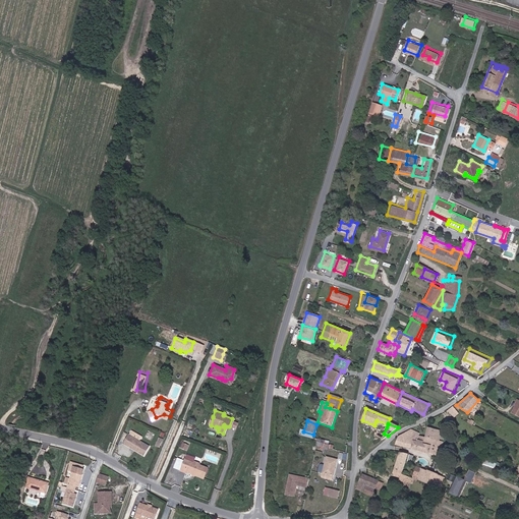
[(424,437),(439,440),(441,429),(427,426),(424,437)]
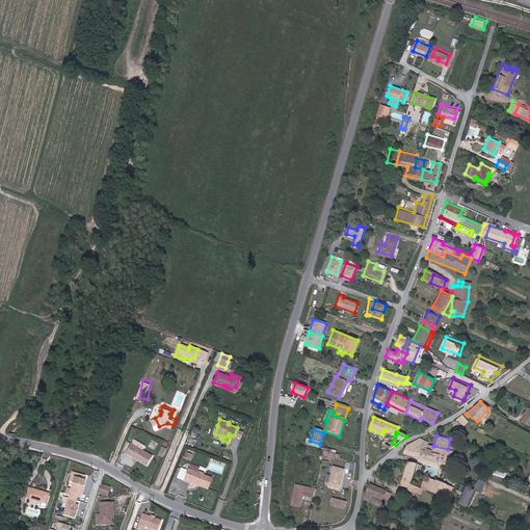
[(418,438),(406,445),(404,453),(420,457),(449,465),(452,450),(448,449),(433,446),(432,446),(427,444),(428,441),(418,438)]
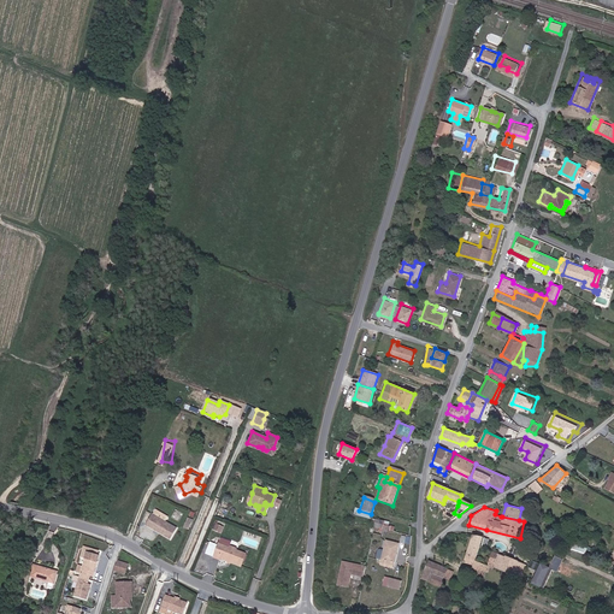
[(369,520),(371,514),(359,511),(354,509),(352,514),(369,520)]
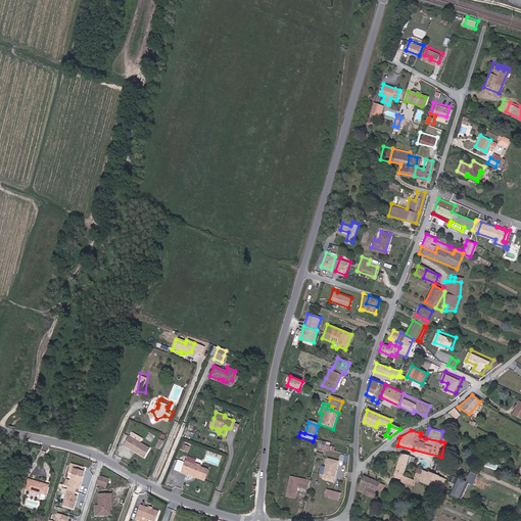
[(152,446),(132,434),(128,443),(147,455),(152,446)]
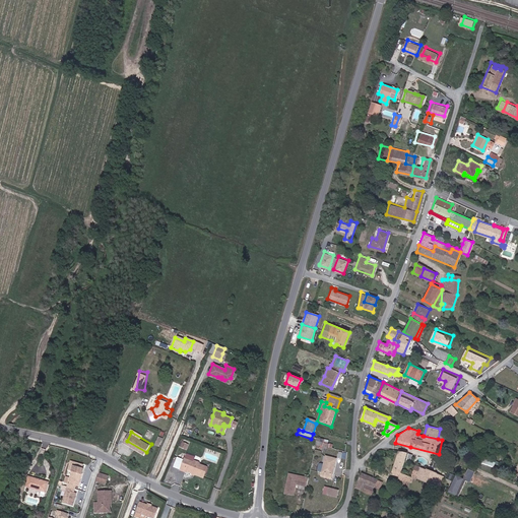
[(330,449),(331,437),(319,436),(318,443),(325,443),(325,448),(330,449)]
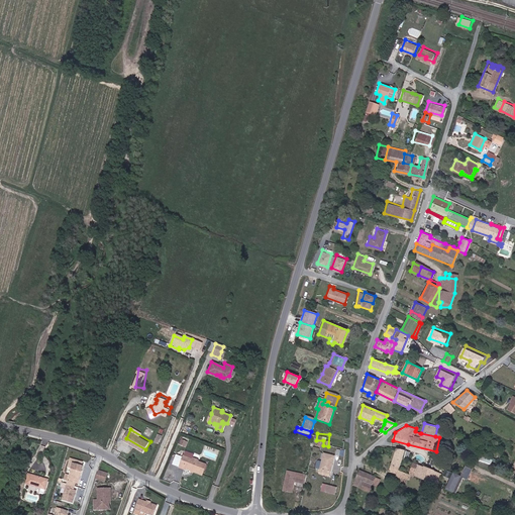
[(225,442),(227,436),(219,434),(217,440),(225,442)]
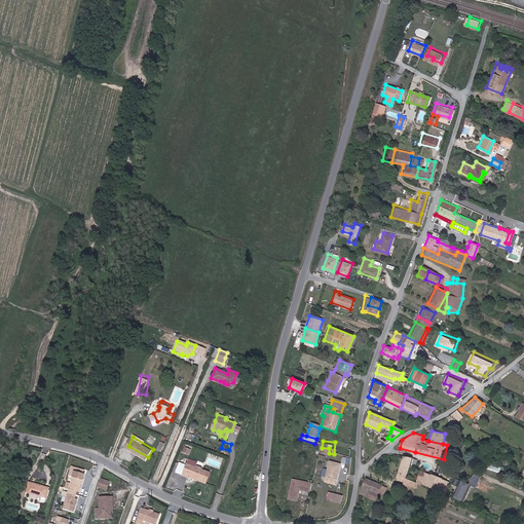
[(314,449),(313,452),(329,457),(330,454),(324,452),(325,449),(319,447),(317,450),(314,449)]
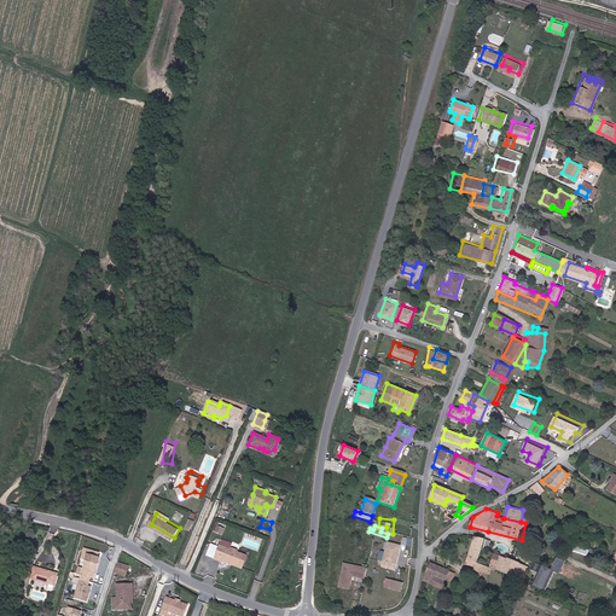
[(475,536),(468,558),(465,564),(474,568),(472,571),(475,573),(477,574),(478,571),(486,574),(487,575),(490,569),(494,570),(494,569),(500,555),(494,552),(488,567),(486,565),(482,564),(476,562),(484,539),(475,536)]
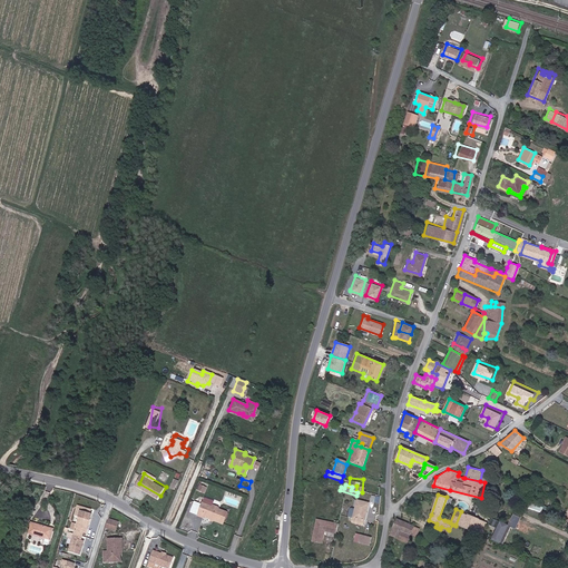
[(529,506),(544,509),(546,502),(530,499),(529,506)]
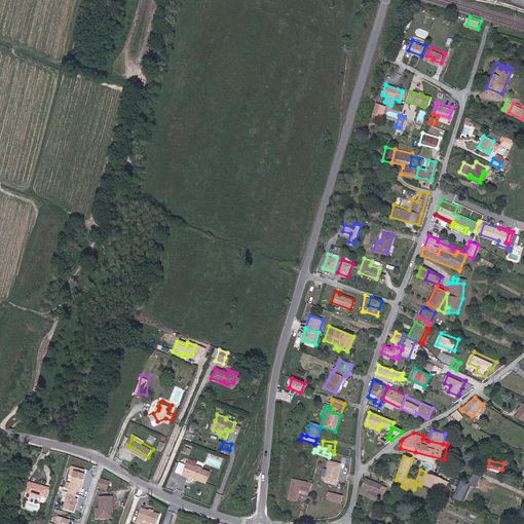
[(332,485),(337,464),(327,462),(326,465),(322,464),(319,477),(323,478),(322,482),(332,485)]
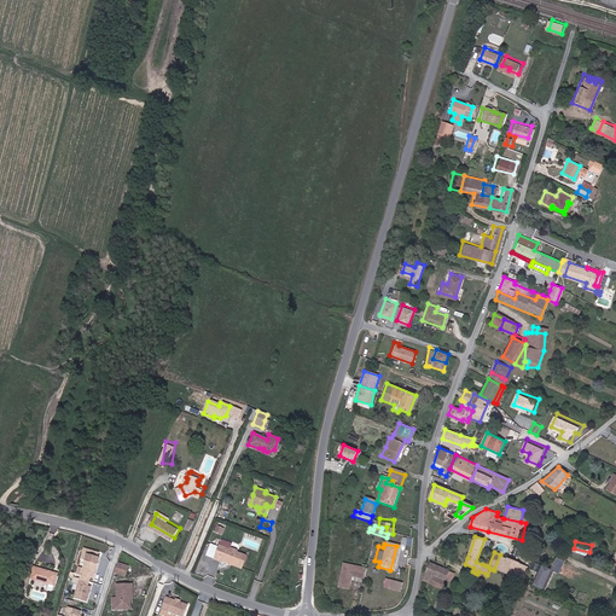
[(230,561),(228,563),(239,567),(244,555),(236,552),(234,550),(230,547),(227,548),(218,545),(211,558),(218,561),(219,558),(226,562),(227,559),(230,561)]
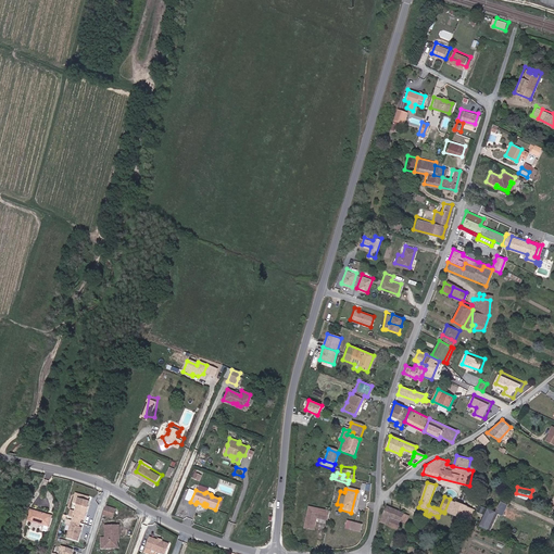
[(71,521),(79,525),(80,520),(83,521),(88,503),(87,502),(77,500),(78,495),(74,494),(72,504),(76,505),(71,521)]
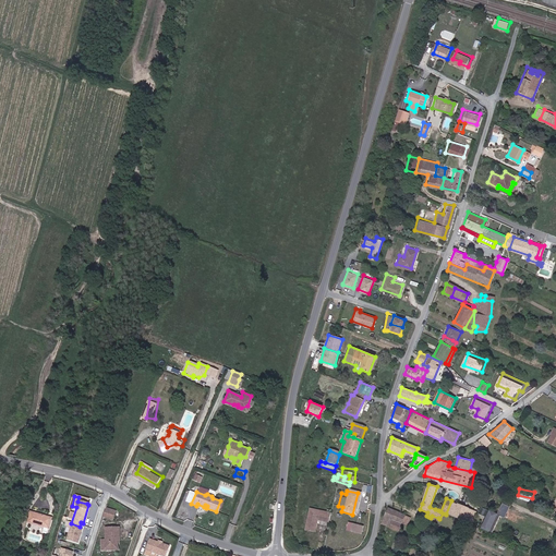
[(454,517),(459,504),(451,500),(446,514),(454,517)]
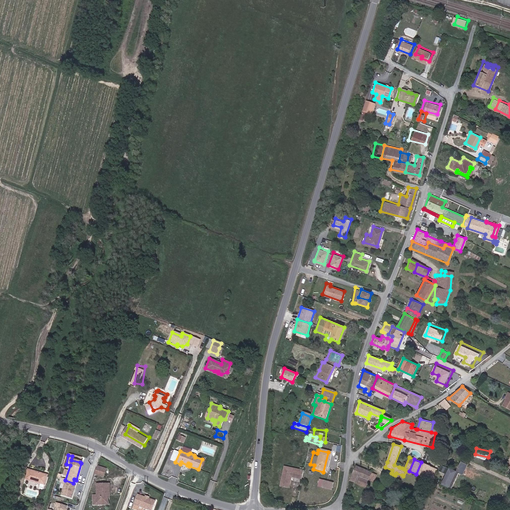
[(458,470),(466,472),(469,462),(461,459),(458,470)]
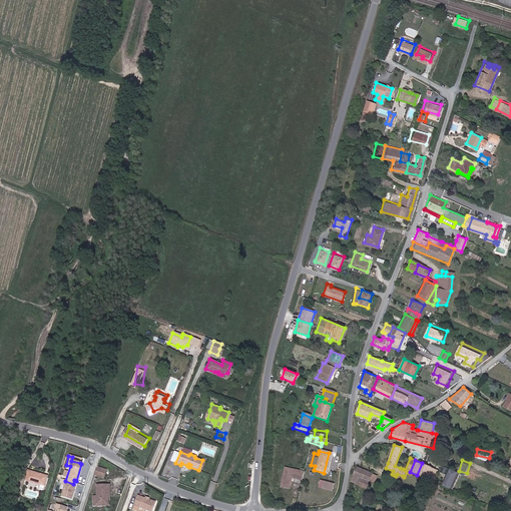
[(417,475),(434,481),(438,470),(422,463),(417,475)]
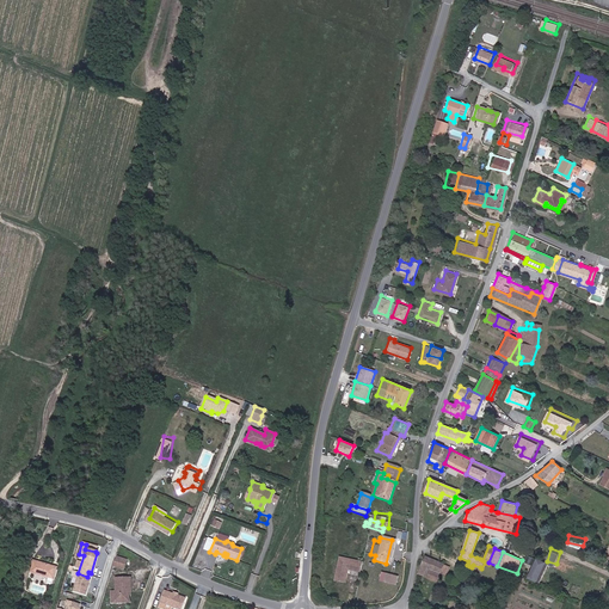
[(425,555),(420,566),(440,574),(440,573),(446,576),(448,570),(447,568),(448,565),(425,555)]
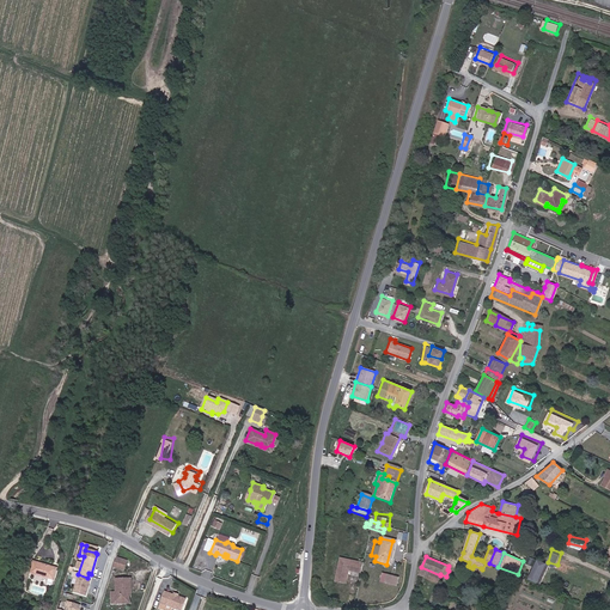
[(536,568),(530,579),(542,584),(549,566),(529,556),(525,563),(536,568)]
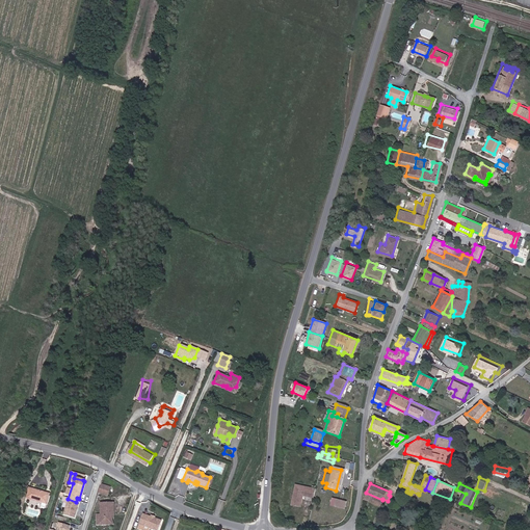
[(110,488),(101,485),(99,494),(107,497),(110,488)]
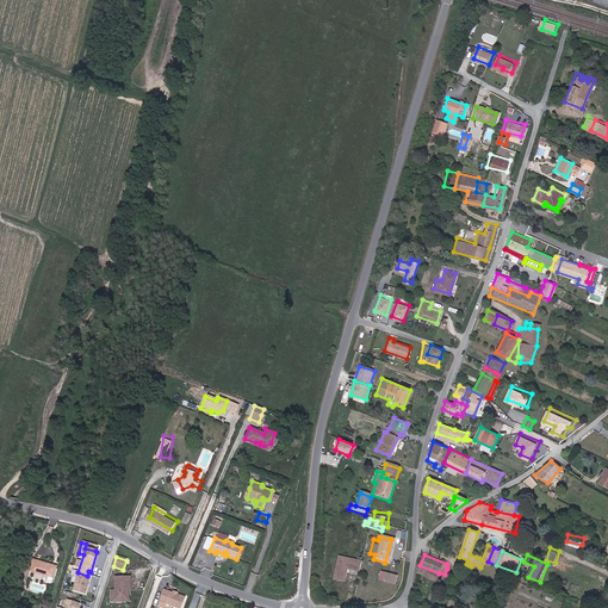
[(341,571),(354,572),(355,562),(339,558),(332,564),(328,581),(339,583),(340,575),(339,575),(339,571),(341,571)]
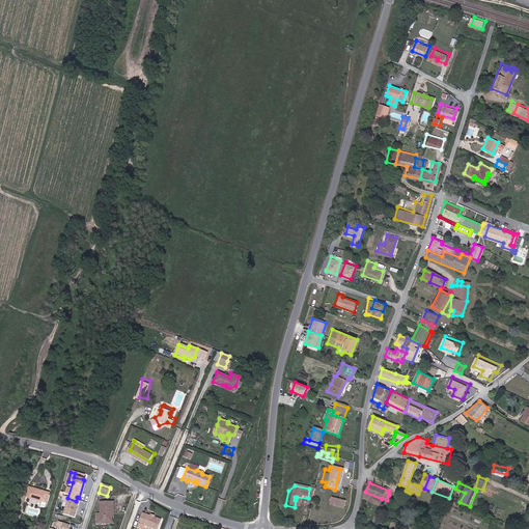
[(49,494),(29,488),(26,498),(46,503),(49,494)]
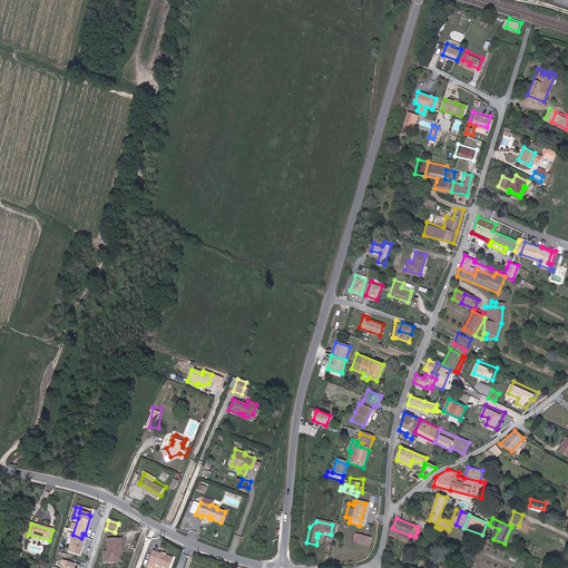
[(392,528),(389,535),(408,542),(410,536),(392,528)]
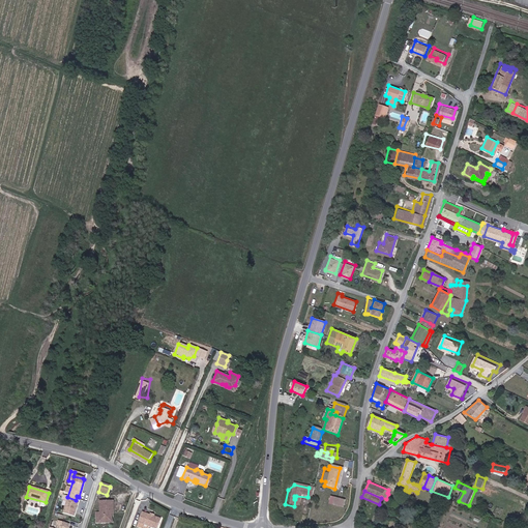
[(75,503),(76,500),(67,497),(63,514),(74,517),(78,504),(75,503)]
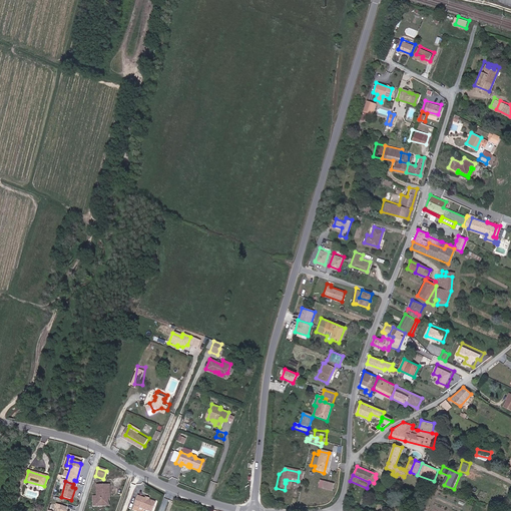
[(330,493),(332,486),(320,482),(318,489),(330,493)]
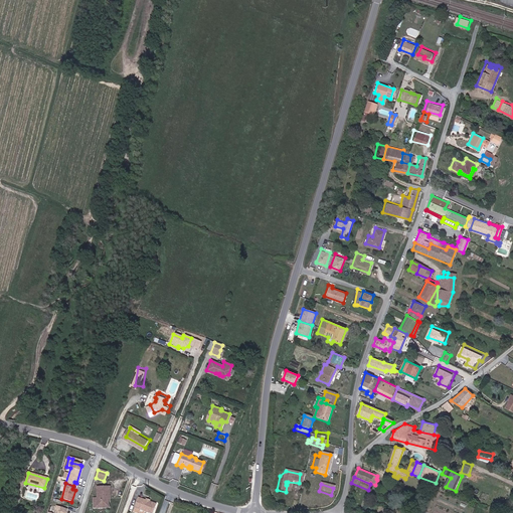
[(109,496),(111,496),(111,486),(98,487),(99,499),(95,499),(95,508),(100,508),(100,506),(106,506),(110,502),(110,498),(109,496)]
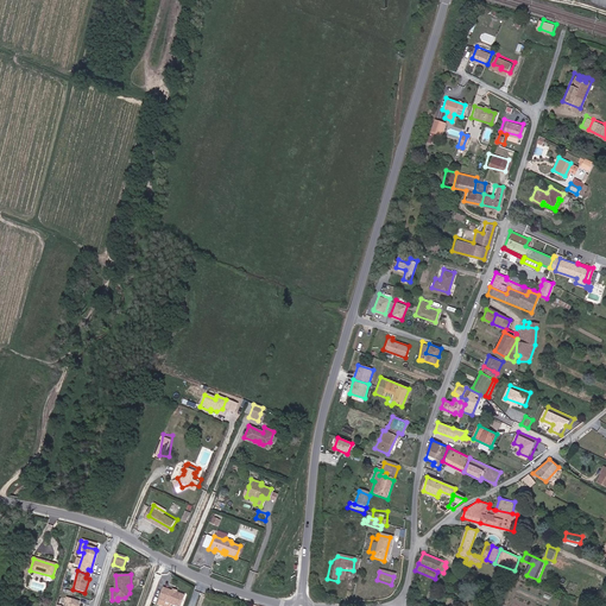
[(184,594),(177,592),(174,591),(164,587),(161,598),(172,603),(181,605),(184,594)]
